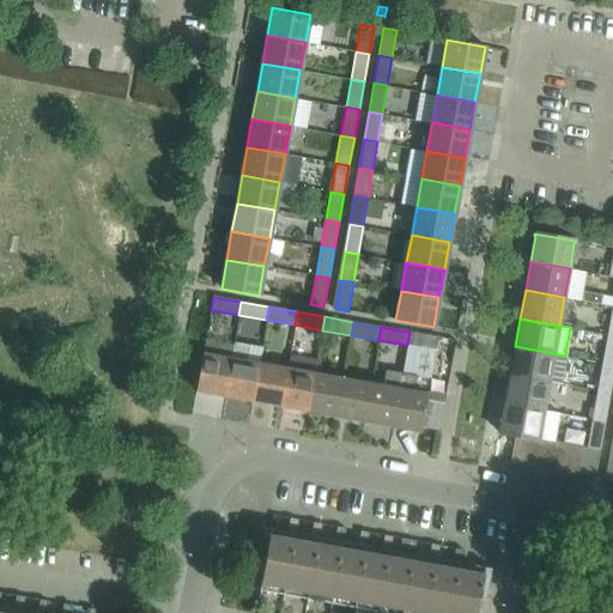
[(407,345),(436,351),(438,337),(410,332),(407,345)]
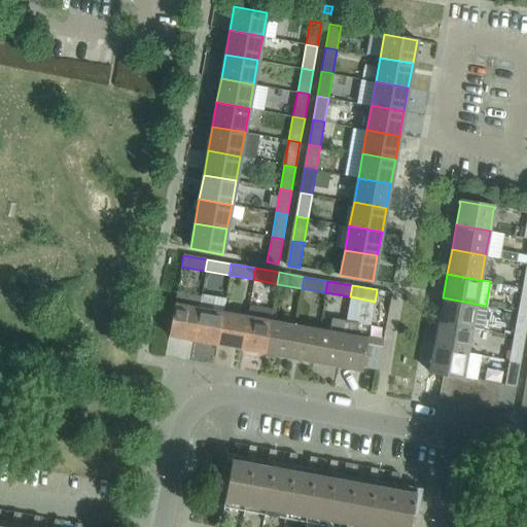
[(526,313),(526,287),(522,287),(518,311),(526,313)]
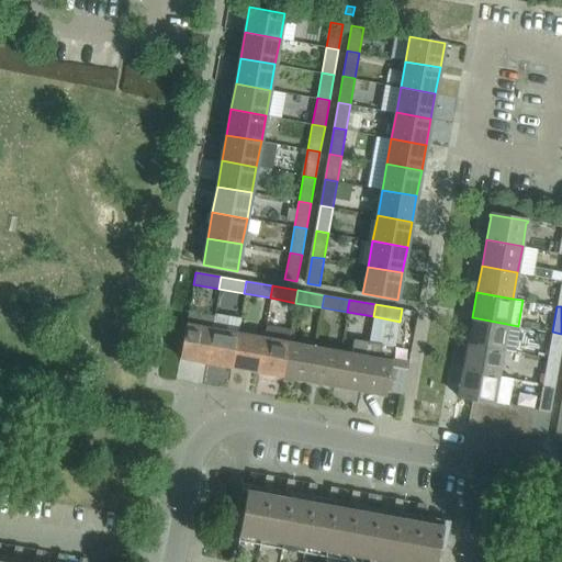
[(186,324),(179,359),(204,363),(213,318),(189,314),(188,314),(186,324)]
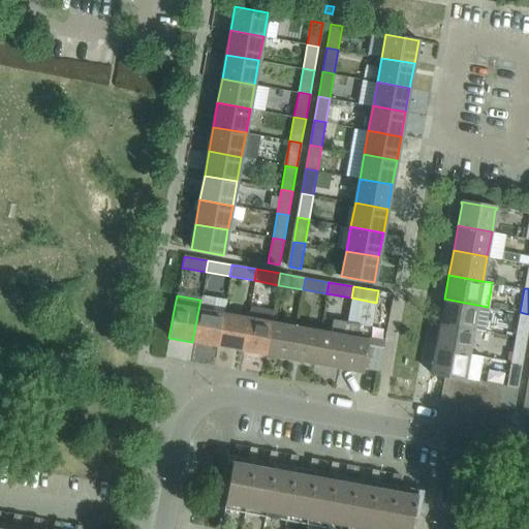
[(192,342),(217,346),(223,314),(212,312),(215,298),(201,296),(201,300),(200,300),(192,342)]
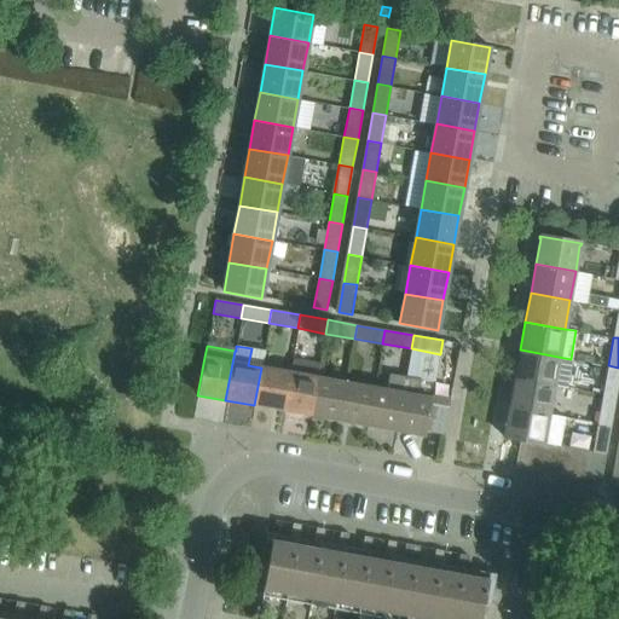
[(515,380),(555,386),(566,388),(571,359),(520,350),(515,380)]
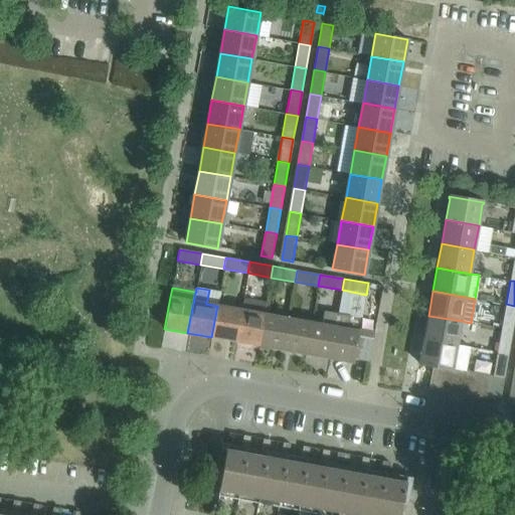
[(514,306),(506,304),(501,328),(513,330),(514,316),(514,306)]
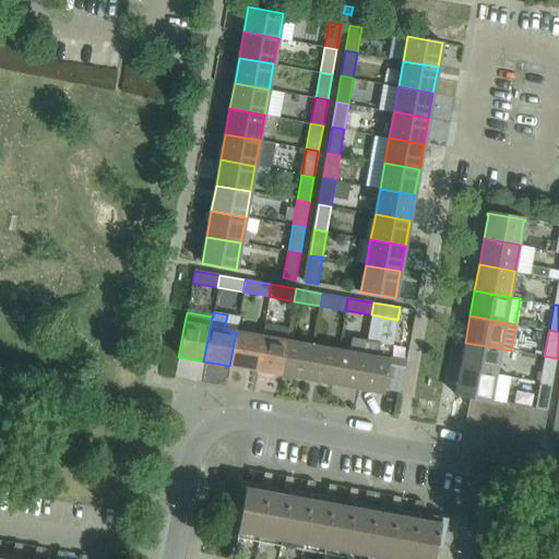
[(261,336),(236,332),(229,366),(240,368),(254,370),(261,336)]
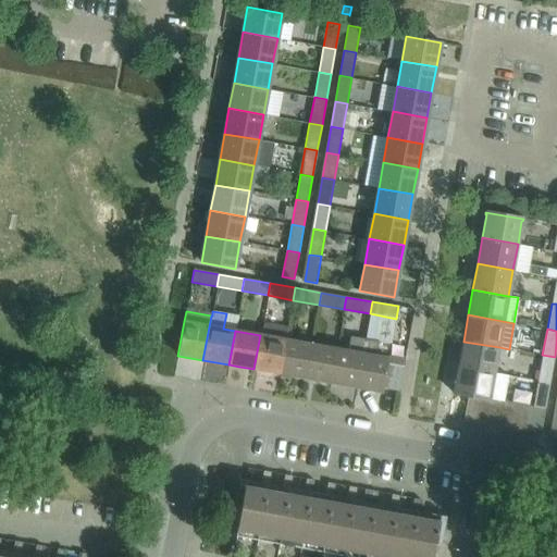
[(280,374),(281,367),(286,339),(260,335),(254,369),(280,374)]
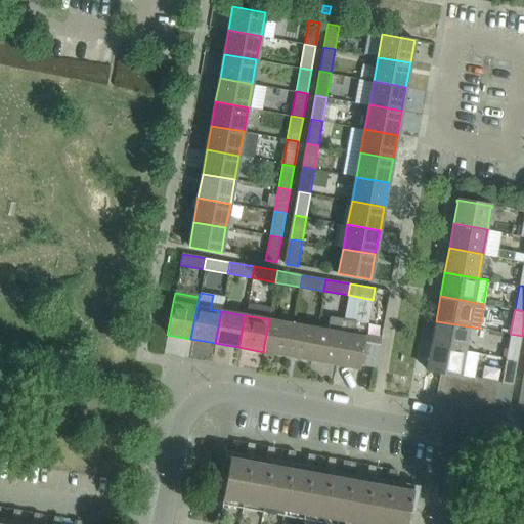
[(335,364),(339,345),(343,319),(330,316),(328,331),(316,329),(313,345),(311,360),(335,364)]
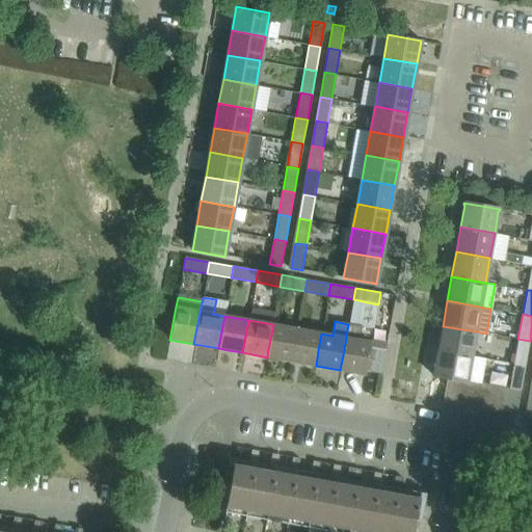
[(292,362),(294,350),(297,329),(273,324),(268,350),(267,357),(292,362)]
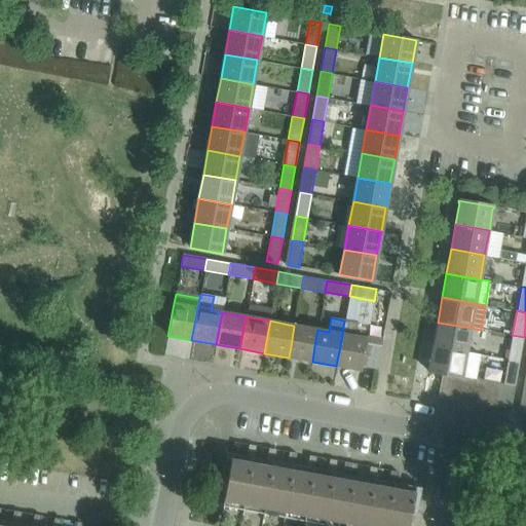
[(344,321),(340,346),(336,366),(361,371),(362,367),(377,370),(381,347),(378,346),(366,344),(367,338),(355,336),(358,323),(344,321)]
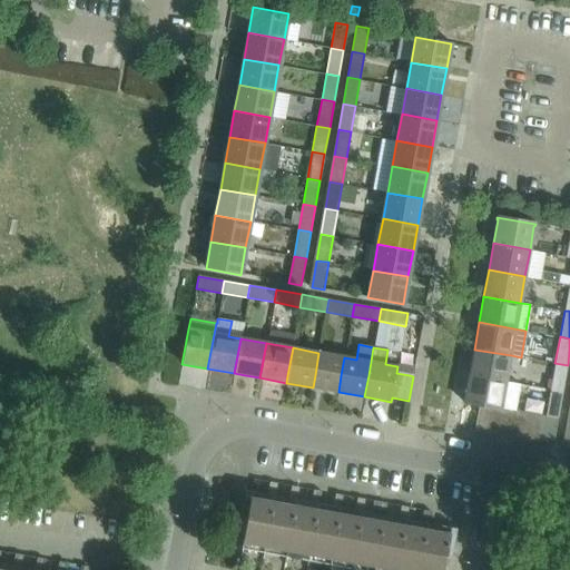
[(474,350),(469,375),(507,382),(508,375),(511,355),(474,350)]
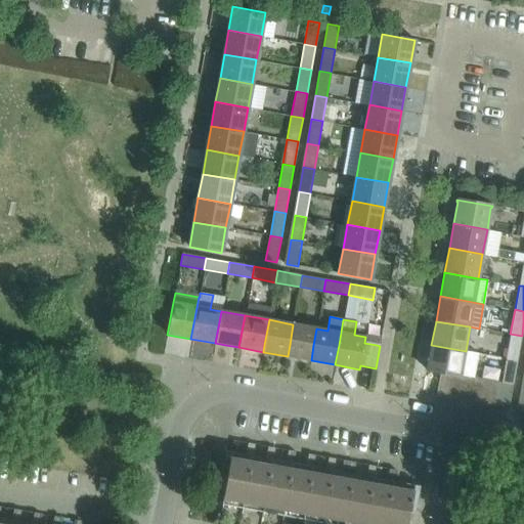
[(311,360),(313,345),(316,329),(293,324),(290,345),(288,356),(311,360)]
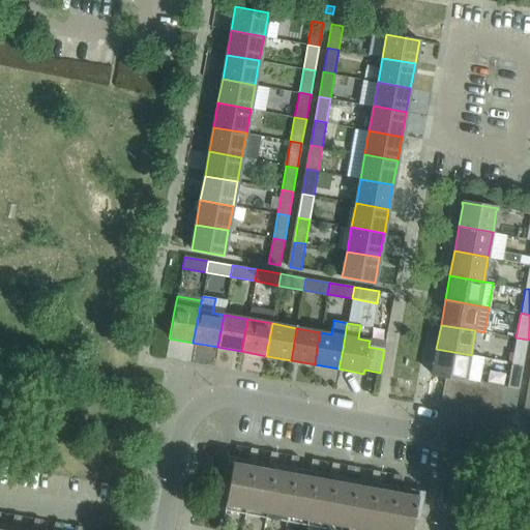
[(513,349),(511,362),(523,364),(528,340),(516,337),(513,349)]
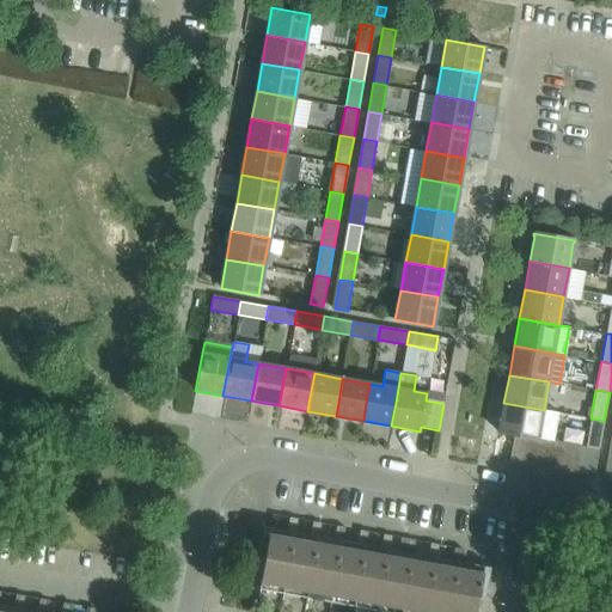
[(514,435),(530,438),(538,439),(544,410),(503,403),(499,429),(497,432),(514,435)]
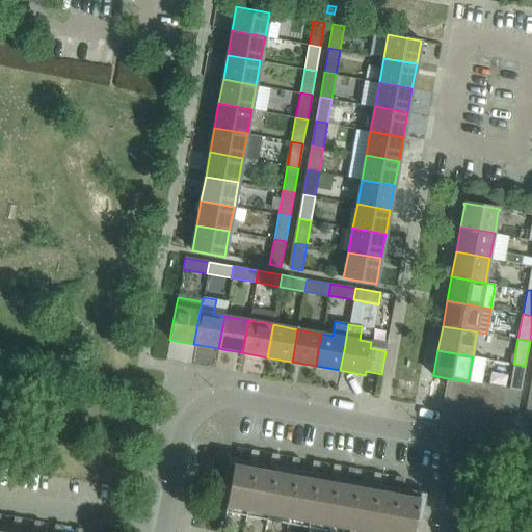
[(521,391),(525,366),(513,364),(509,389),(521,391)]
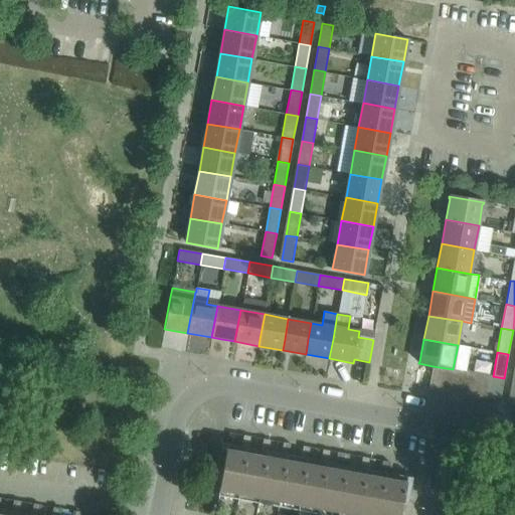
[(428,390),(442,392),(446,368),(433,366),(428,390)]
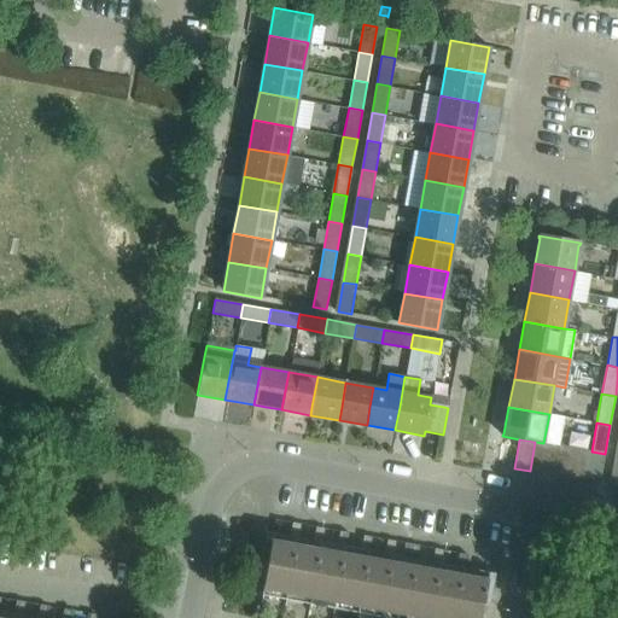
[(535,442),(530,471),(543,473),(549,444),(543,443),(535,442)]
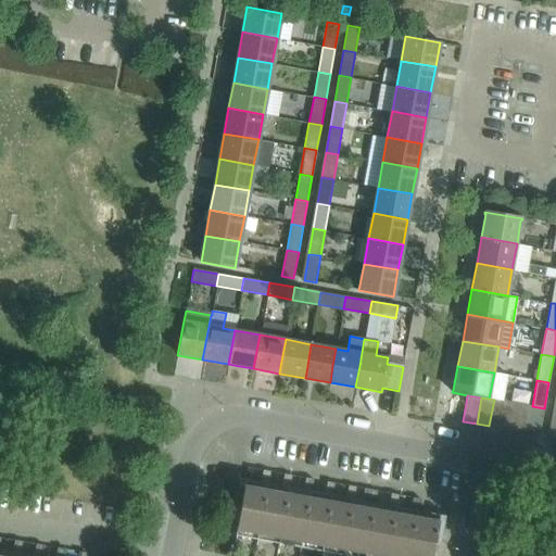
[(489,426),(502,428),(507,402),(494,400),(489,426)]
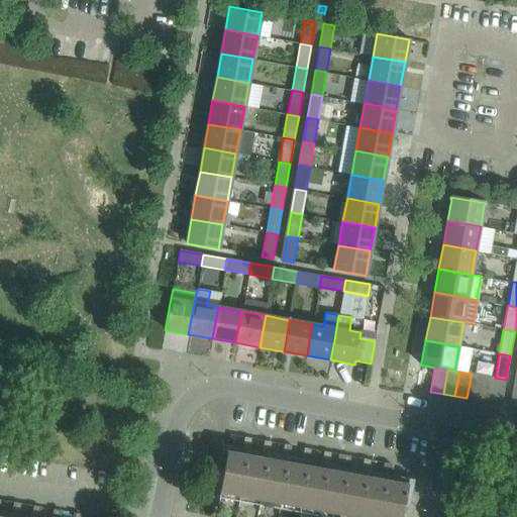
[(472,374),(467,398),(479,400),(483,376),(472,374)]
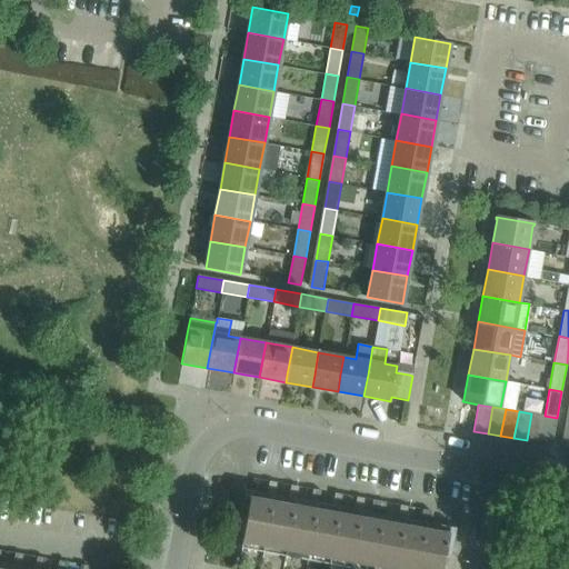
[(527,440),(539,442),(543,416),(531,413),(527,440)]
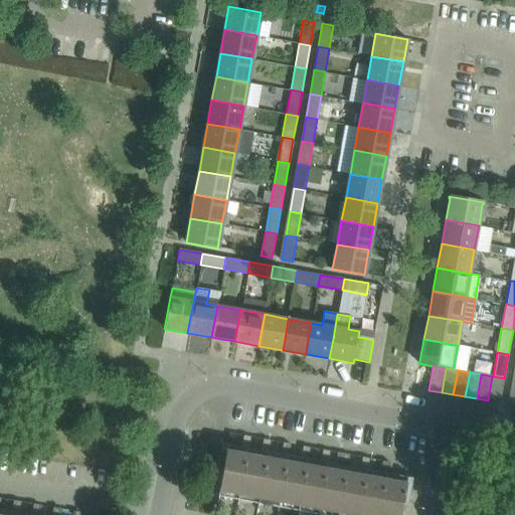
[(492,376),(488,400),(500,402),(504,378),(493,376),(492,376)]
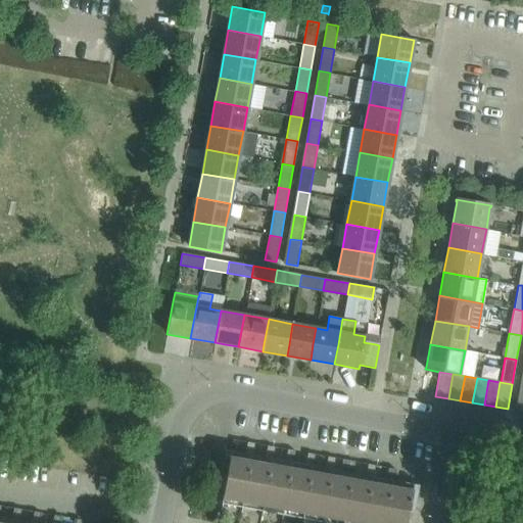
[(244,455),(252,456),(254,443),(247,442),(244,455)]
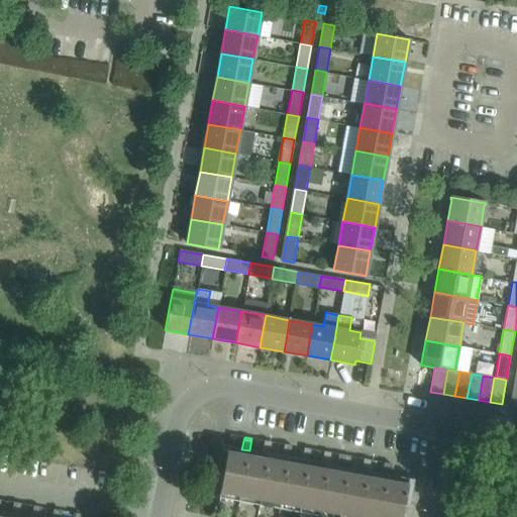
[(262,452),(269,454),(271,442),(264,440),(262,452)]
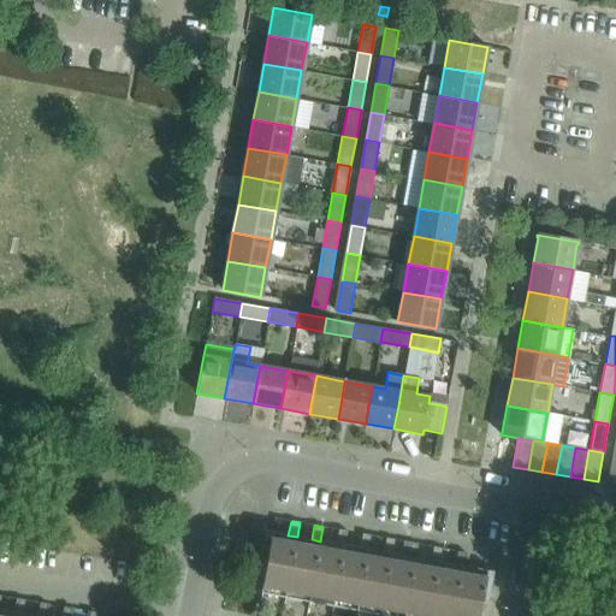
[(336,544),(344,545),(347,531),(338,529),(336,544)]
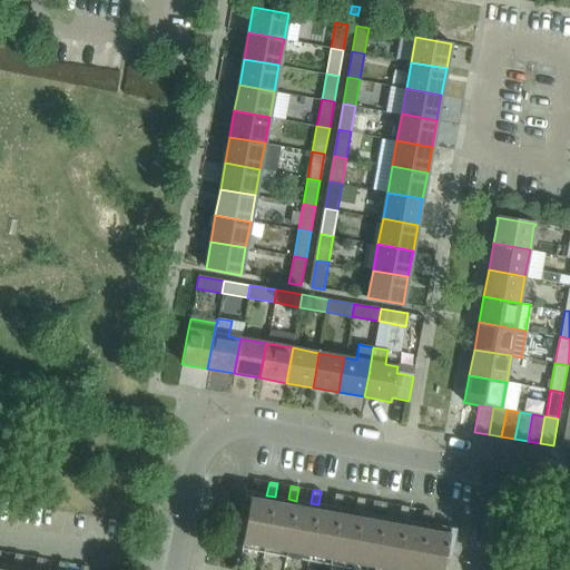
[(333,508),(341,509),(343,495),(335,494),(333,508)]
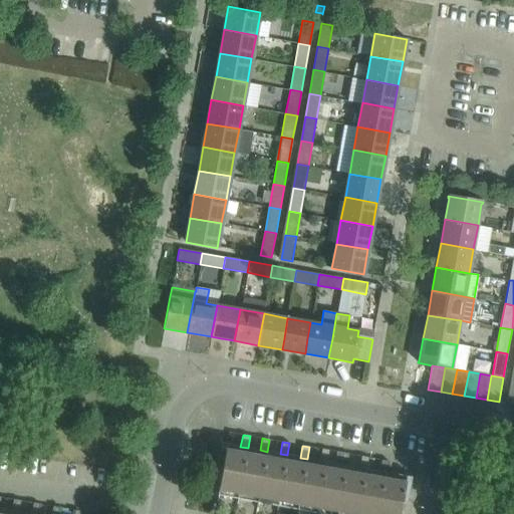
[(319,513),(399,513),(406,482),(226,449),(217,495),(319,513)]
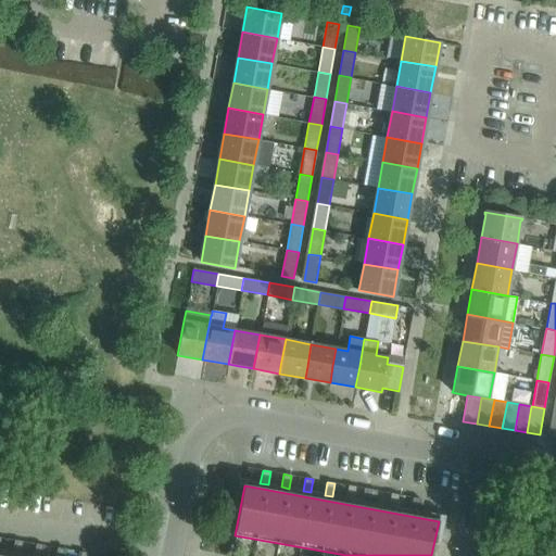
[(345,498),(353,500),(355,488),(348,485),(345,498)]
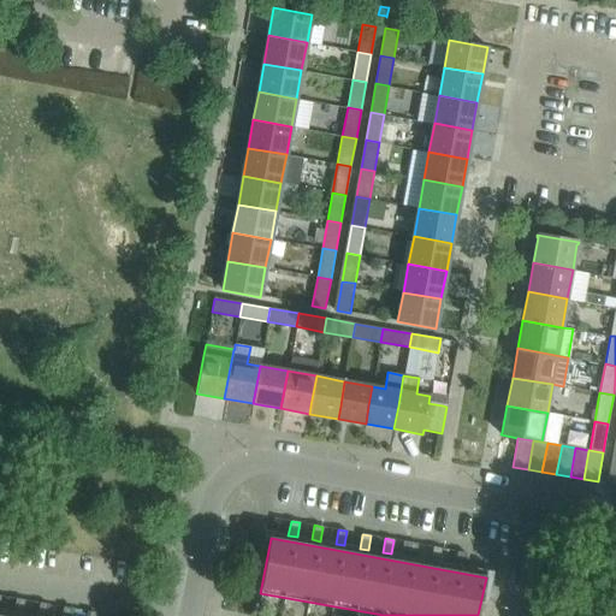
[(403,542),(402,550),(416,552),(418,544),(403,542)]
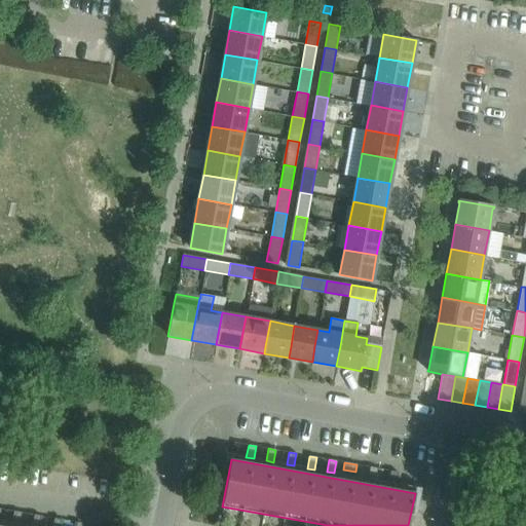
[(367,479),(374,480),(377,468),(370,466),(367,479)]
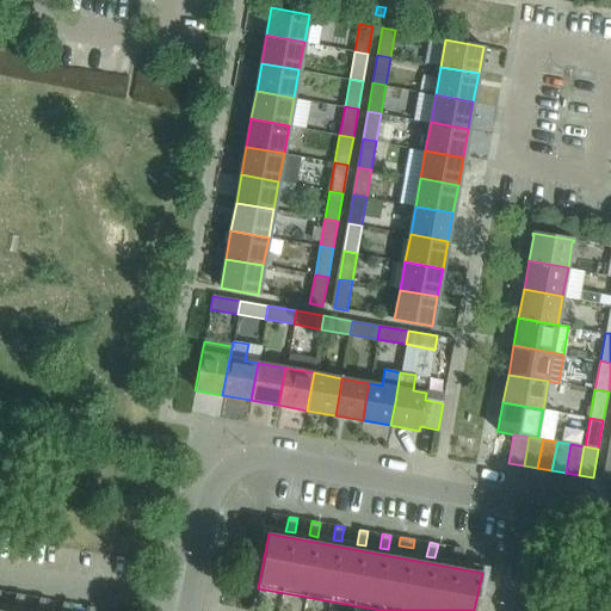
[(450,561),(458,562),(462,548),(454,547),(450,561)]
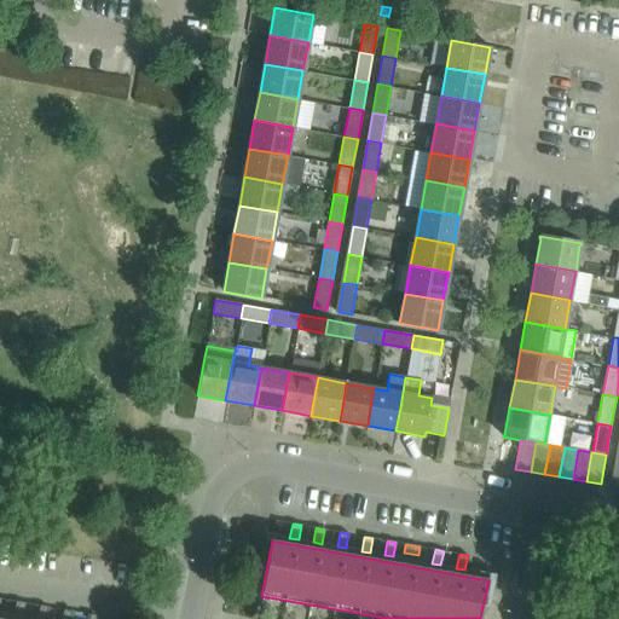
[(16,601),(13,615),(22,618),(24,603),(16,601)]
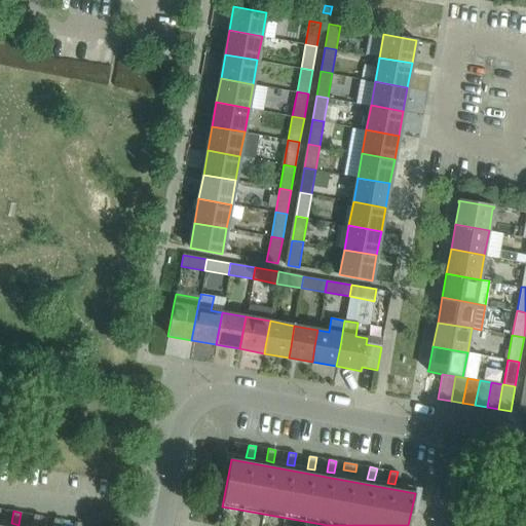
[(34,515),(31,525),(39,525),(41,516),(34,515)]
